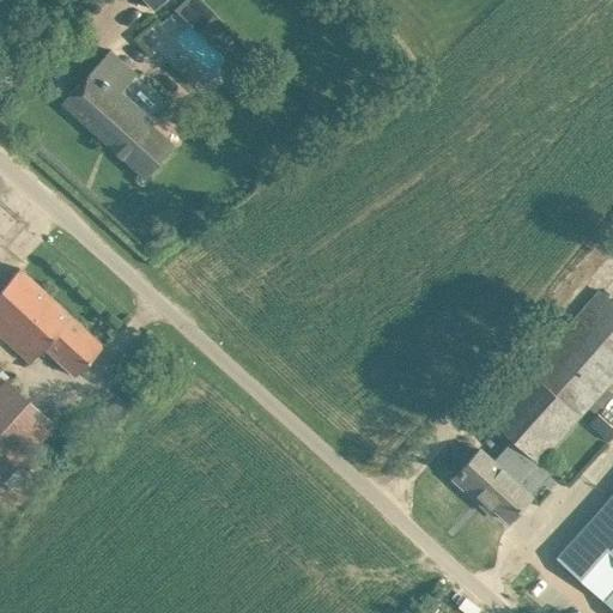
[(145,0),(155,10),(165,0),(145,0)]
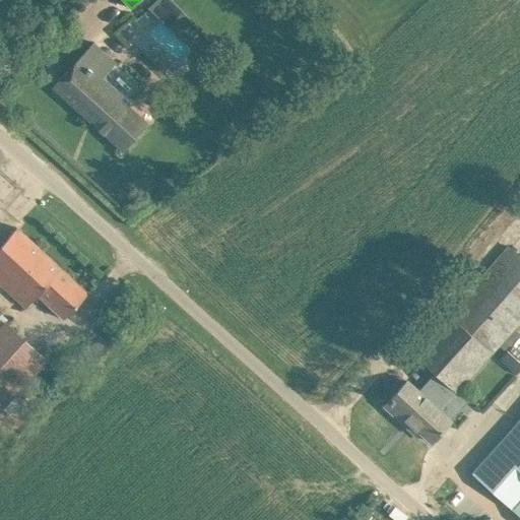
[(172,80),(214,42),(176,0),(157,0),(125,29),(172,80)]
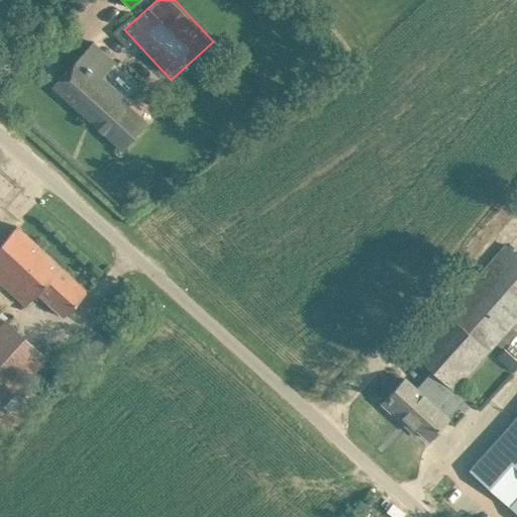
[(91,42),(66,72),(52,87),(121,148),(144,123),(124,106),(130,100),(102,74),(113,63),(91,42)]
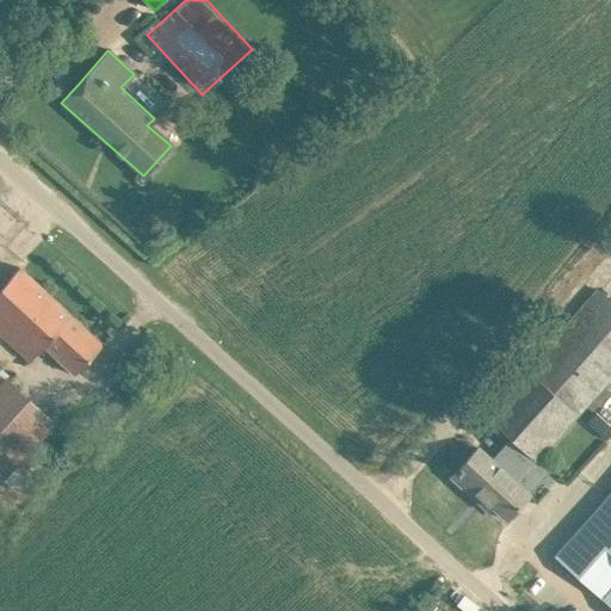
[(0,333),(29,360),(43,346),(74,375),(102,344),(18,267),(0,287),(0,333)]
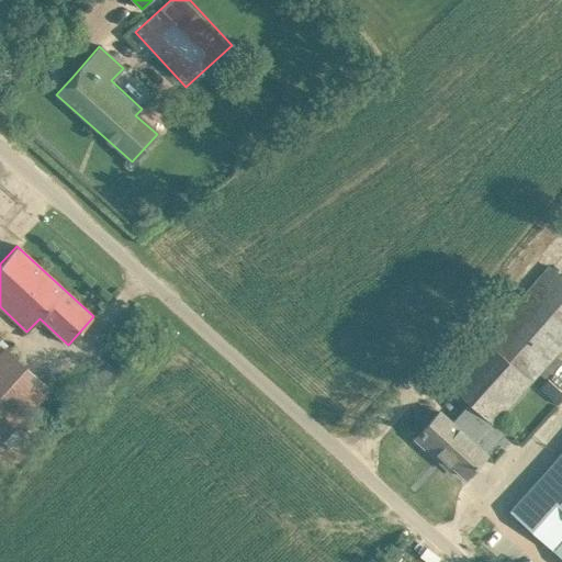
[(485,340),(461,367),(447,383),(475,409),(458,429),(438,412),(414,439),(436,459),(440,454),(465,478),(486,454),(473,444),(489,428),(529,381),(530,381),(538,372),(544,378),(561,359),(554,353),(561,345),(561,279),(549,267),(484,339),(485,340)]
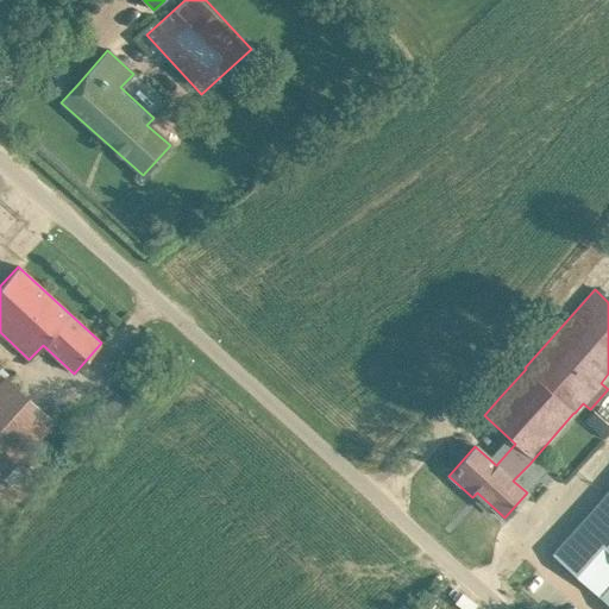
[(0,380),(0,481),(17,462),(56,421),(6,375),(0,380)]
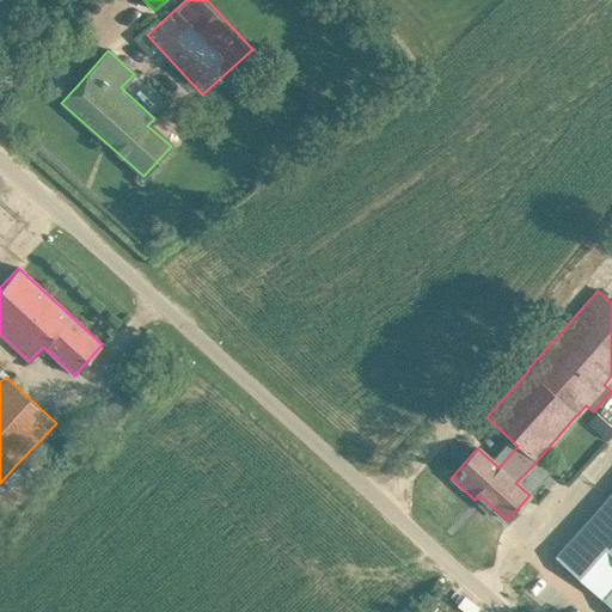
[(611,493),(555,557),(611,609),(611,493)]
